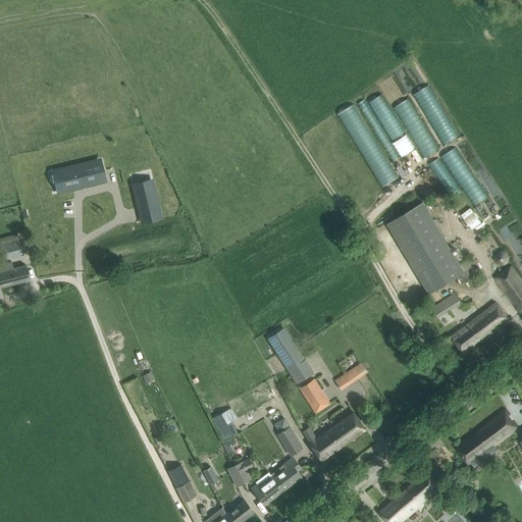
[(430,85),(415,93),(442,146),(459,138),(430,85)]
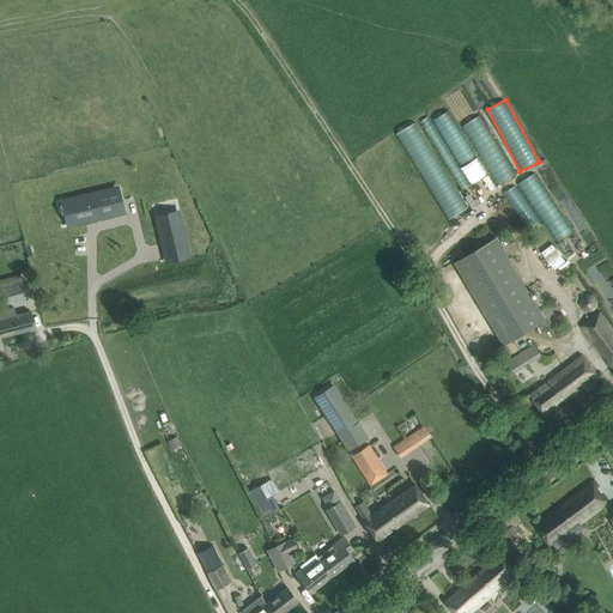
[(492,189),(493,189),(454,109),(435,120),(432,115),(425,119),(460,190),(486,177),(492,189)]
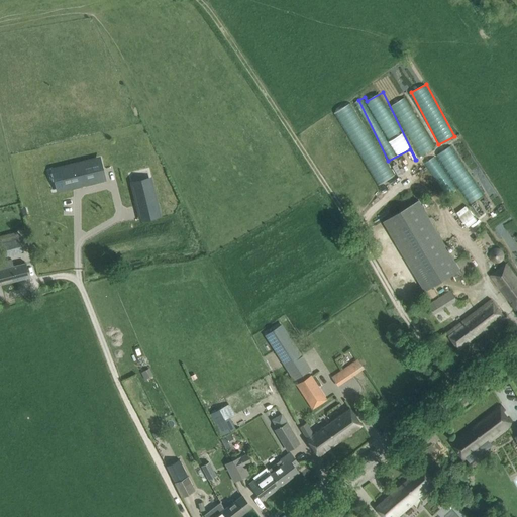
[(434,149),(407,97),(393,104),(420,157),(434,149)]
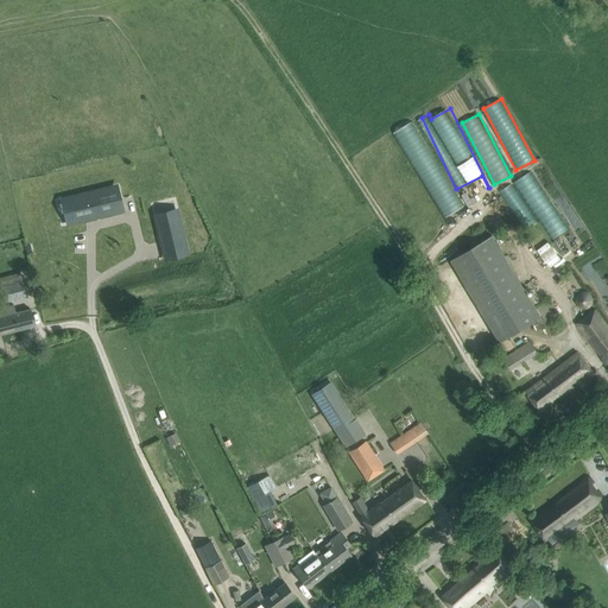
[(396,131),(441,220),(463,209),(435,152),(418,119),(396,131)]
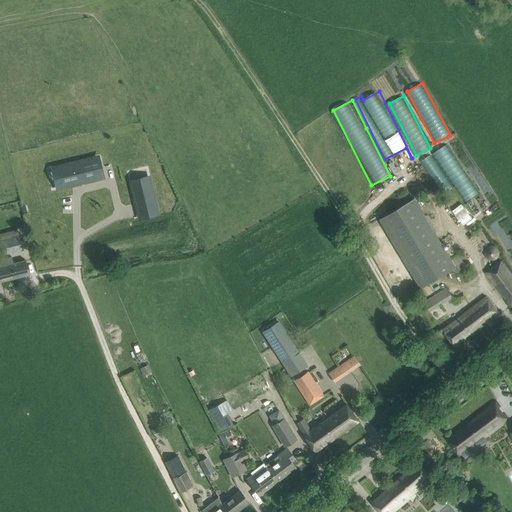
[(464,203),(478,194),(448,144),(434,152),(464,203)]
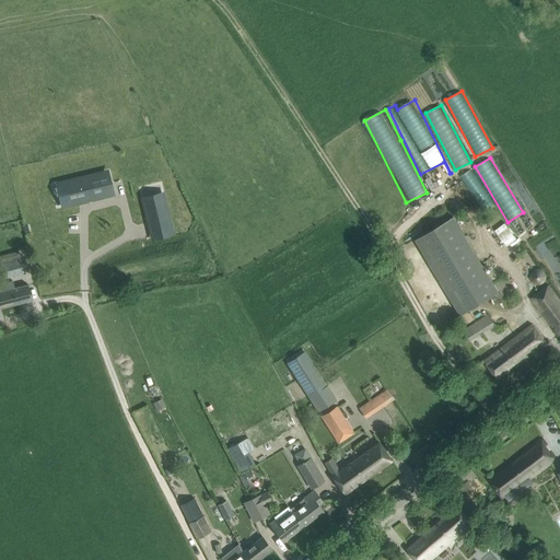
[(473,170),(462,175),(482,212),(493,207),(473,170)]
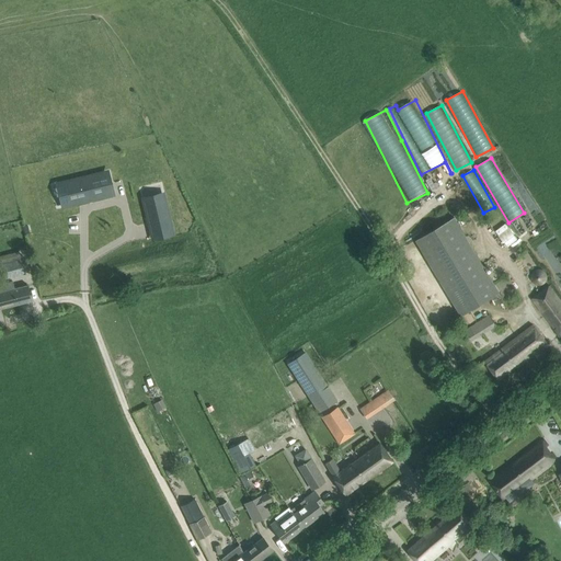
[(65,185),(69,203),(112,193),(107,173),(88,178),(88,179),(73,182),(73,183),(65,185)]
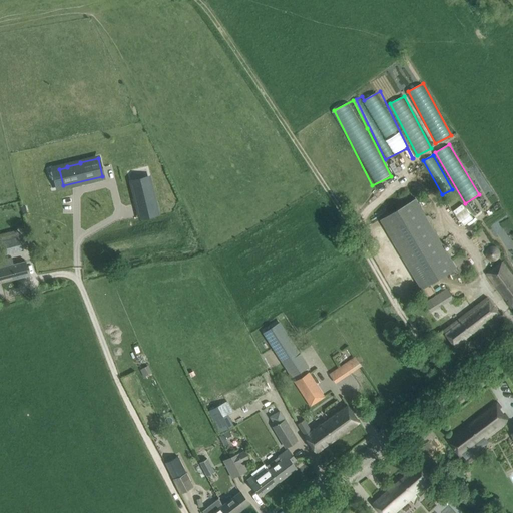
[(141,218),(146,216),(157,214),(148,177),(131,181),(139,211),(141,218)]
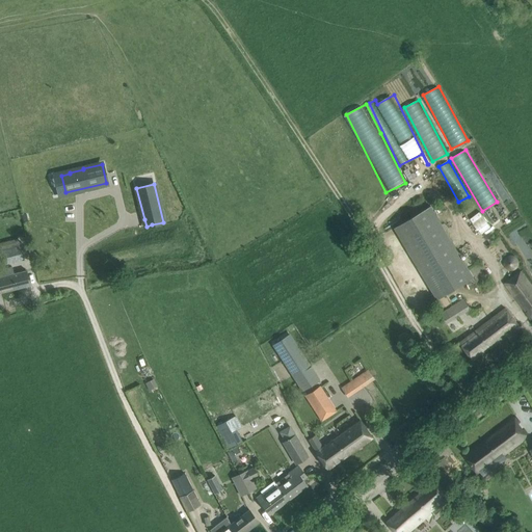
[(430,206),(395,228),(439,299),(474,278),(430,206)]
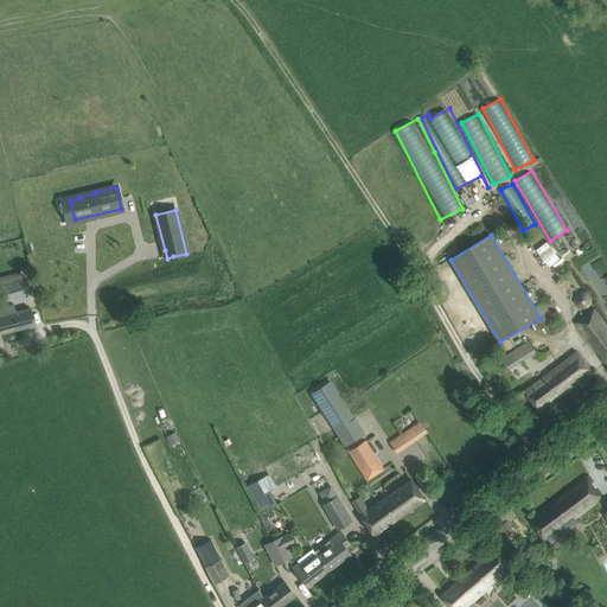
[(0,278),(0,301),(26,295),(20,273),(0,278)]
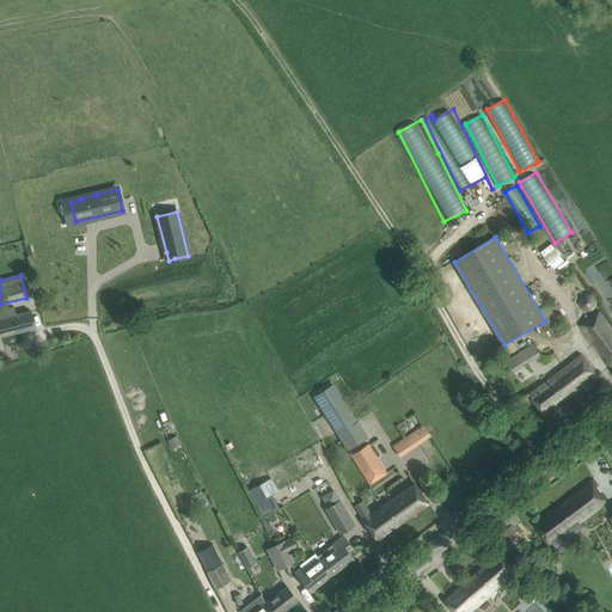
[(595,294),(582,295),(583,311),(597,310),(595,294)]
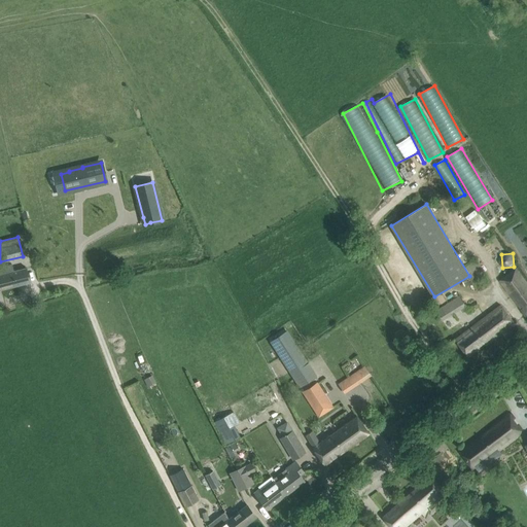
[(0,289),(30,282),(27,268),(13,271),(12,265),(0,267),(0,289)]
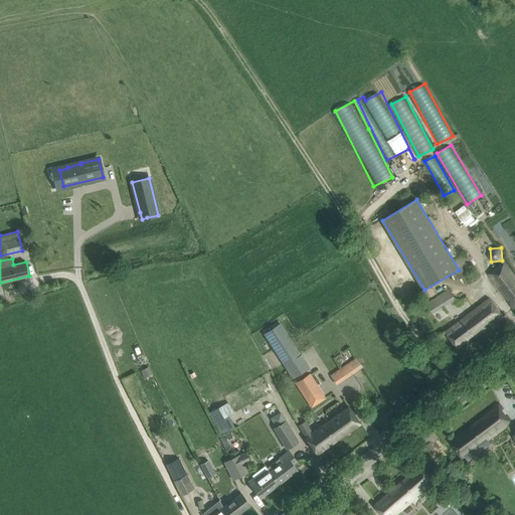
[(514,279),(504,265),(499,269),(489,276),(514,309),(514,308),(514,279)]
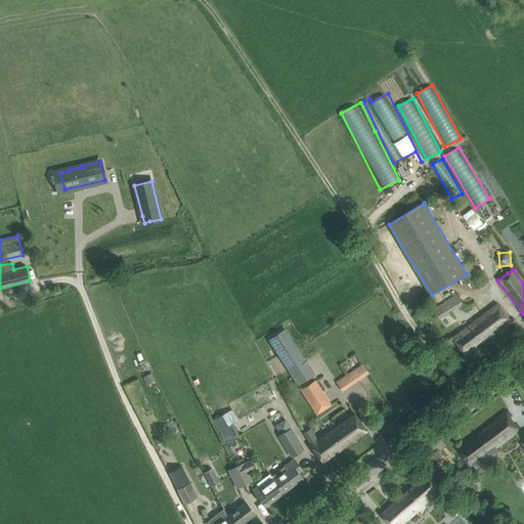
[(457,312),(468,306),(459,292),(433,309),(445,328),(461,317),(457,312)]
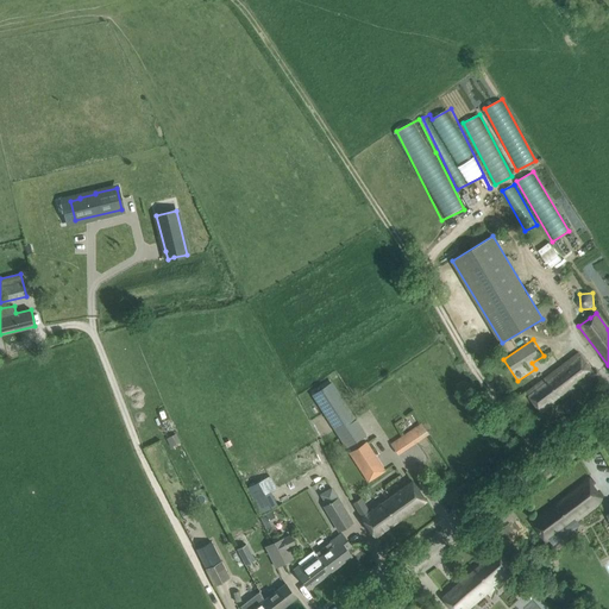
[(563,399),(595,374),(578,352),(526,391),(542,413),(562,397),(563,399)]
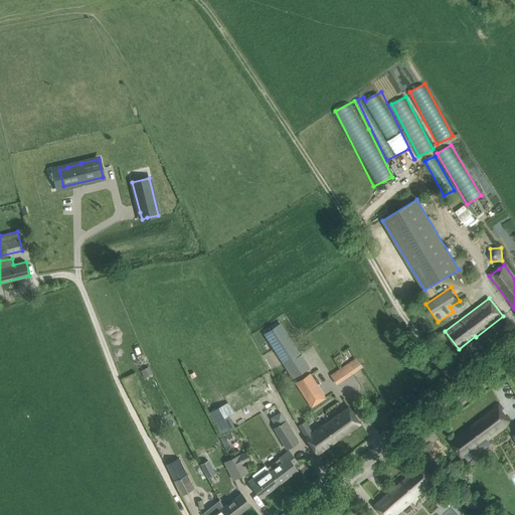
[(309,368),(305,362),(280,324),(265,334),(293,378),(309,368)]
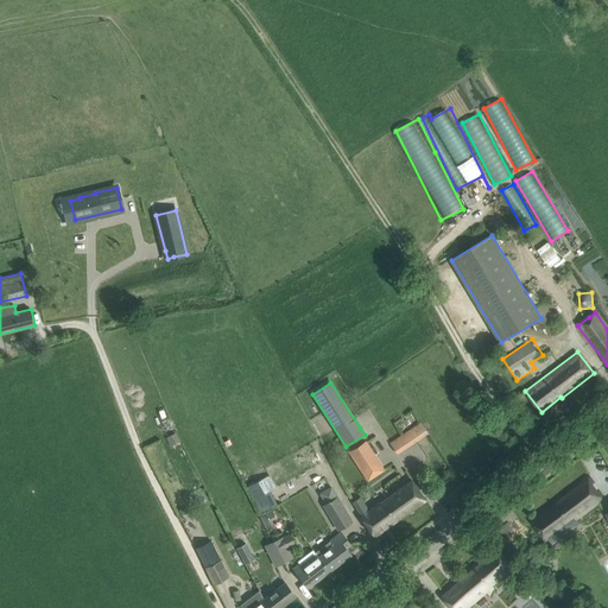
[(428,434),(424,428),(420,423),(391,443),(398,454),(428,434)]
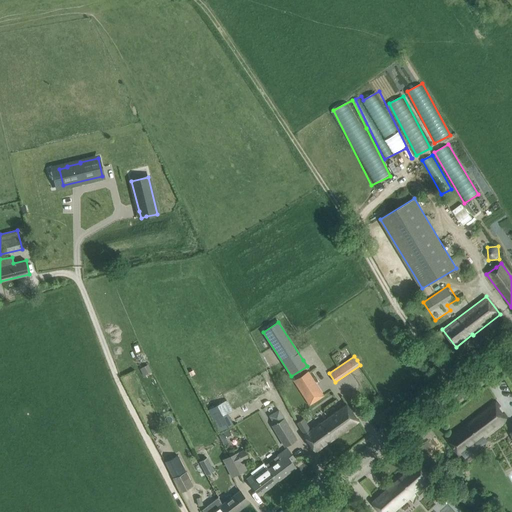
[(141,368),(145,376),(153,372),(149,364),(141,368)]
